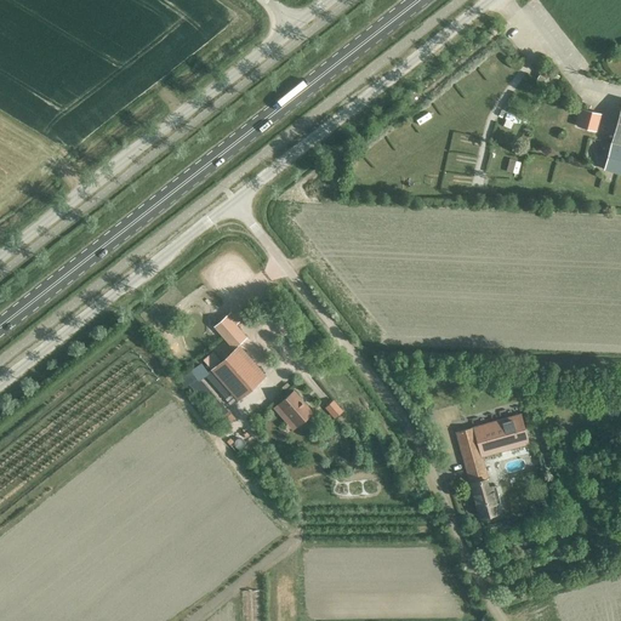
[(559,77),(543,67),(535,81),(551,91),(559,77)]
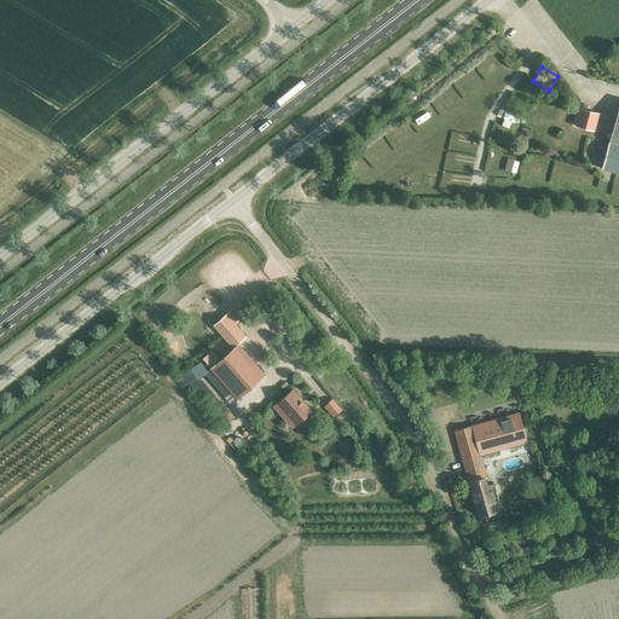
[(618,104),(602,168),(618,172),(618,104)]
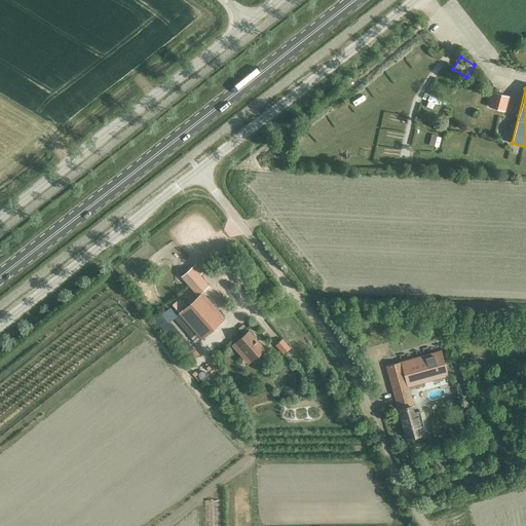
[(503,111),(509,97),(493,92),(489,107),(503,111)]
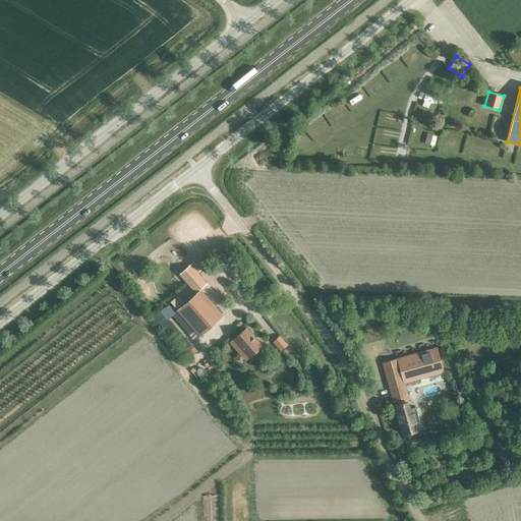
[(190,264),(179,274),(196,292),(199,289),(207,283),(190,264)]
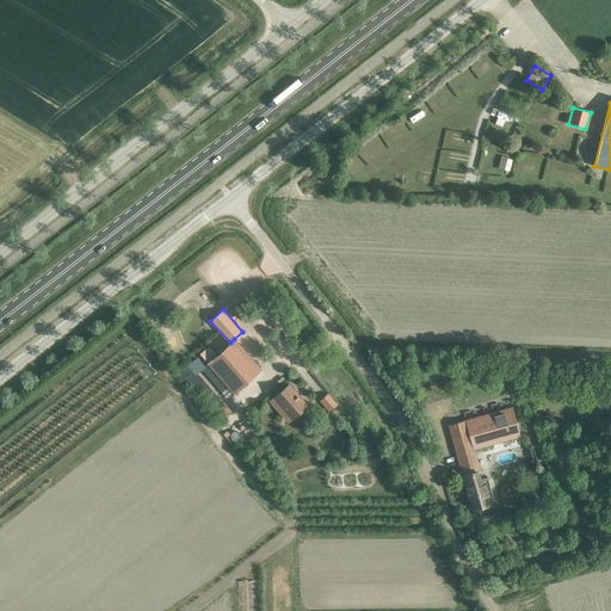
[(227,401),(234,394),(261,370),(234,339),(230,343),(199,369),(227,401)]
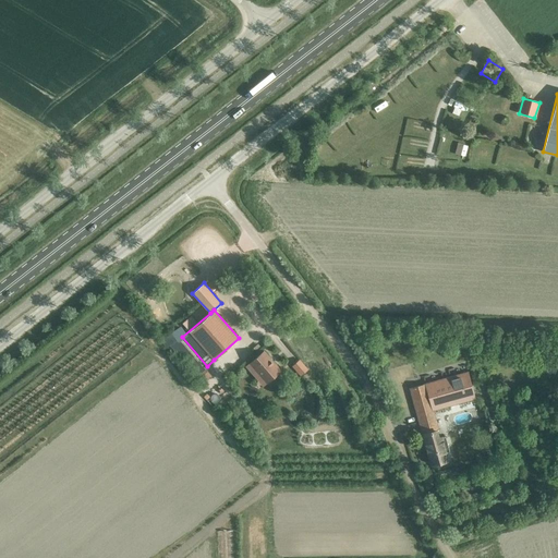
[(389,340),(378,335),(374,342),(385,348),(389,340)]
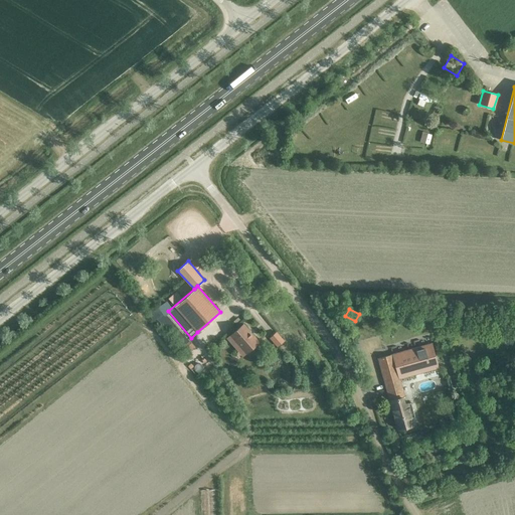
[(237,350),(240,347),(245,353),(259,341),(243,324),(227,338),(237,350)]
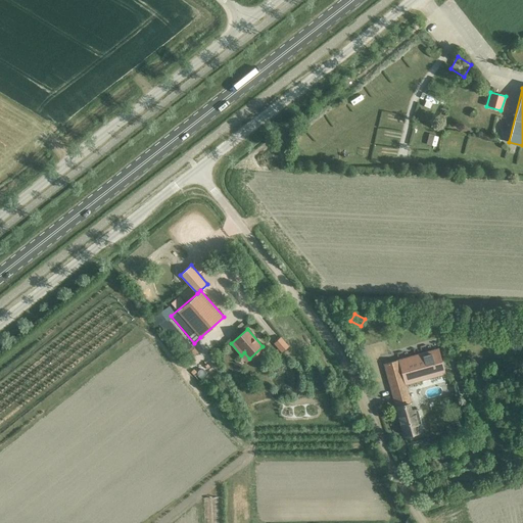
[(280,337),(275,342),(283,351),(288,346),(280,337)]
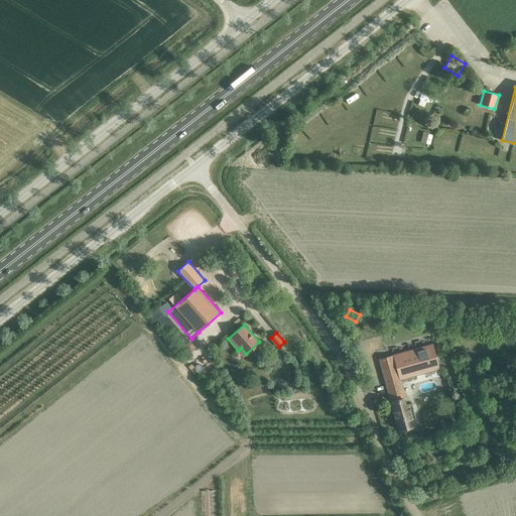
[(400,379),(438,368),(432,345),(380,359),(399,429),(413,425),(411,417),(415,416),(411,403),(405,405),(403,398),(405,397),(400,379)]
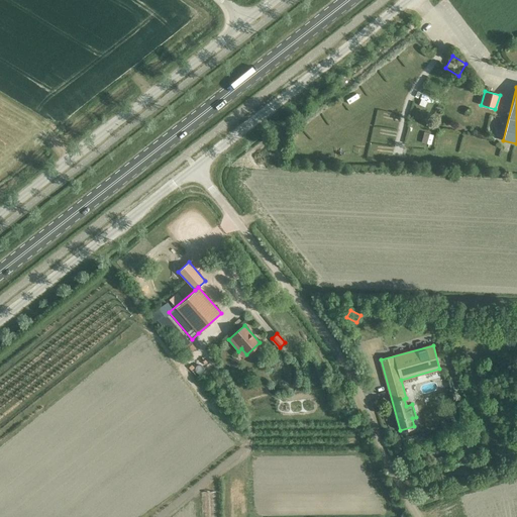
All buildings are outlined.
